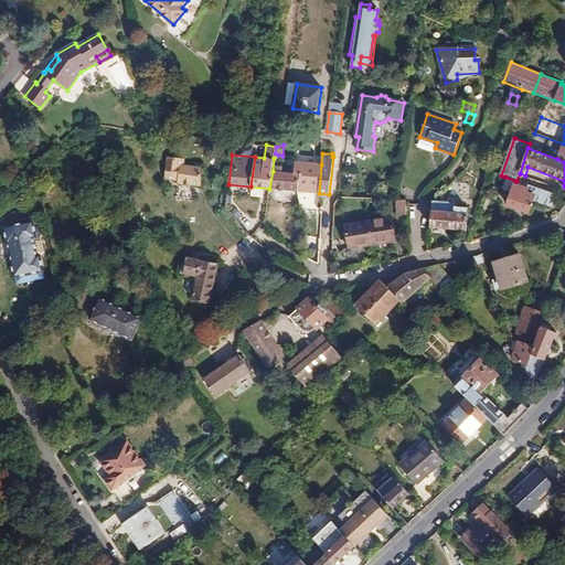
[(166,179),(179,181),(179,183),(201,187),(203,168),(184,166),(184,160),(168,158),(166,179)]
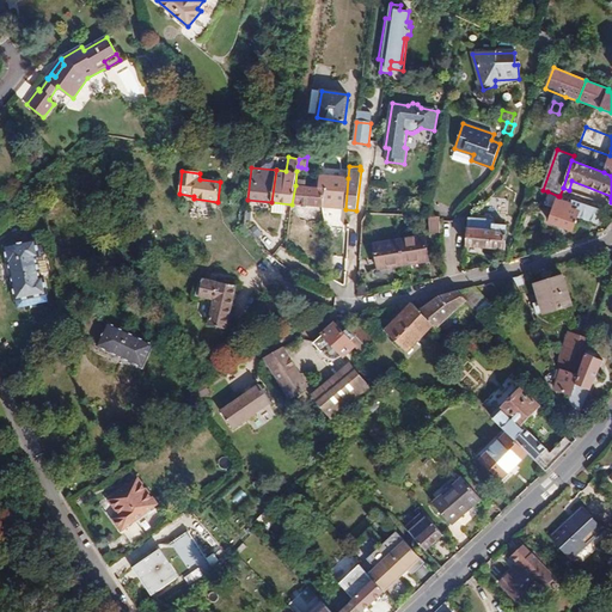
[(323,208),(346,209),(348,178),(320,175),(319,188),(325,189),(323,208)]
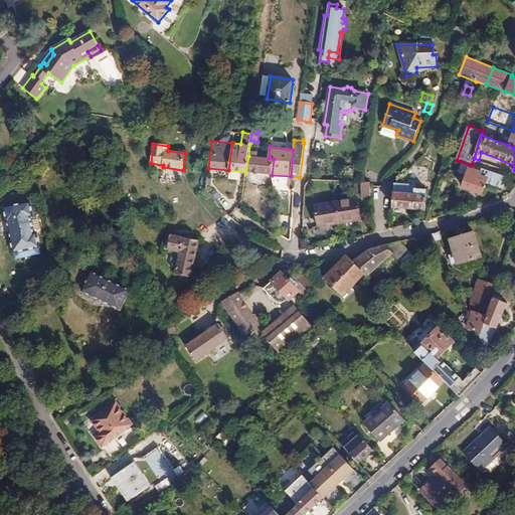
[(250,157),(248,156),(245,172),(272,175),(274,159),(269,158),(258,157),(258,152),(251,152),(250,157)]
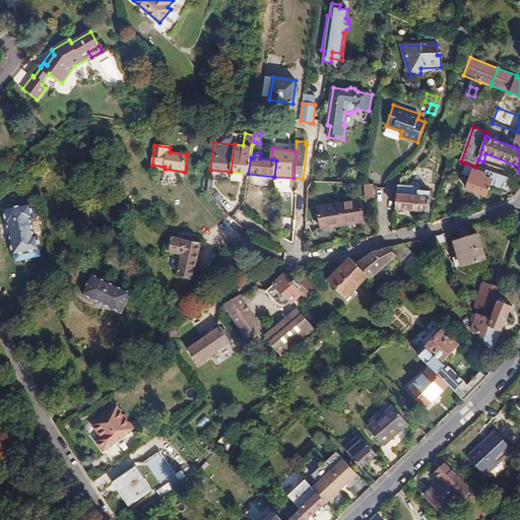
[(474,167),(465,163),(461,175),(471,178),(467,189),(486,196),(491,184),(508,190),(512,178),(488,170),(485,174),(473,170),(474,167)]
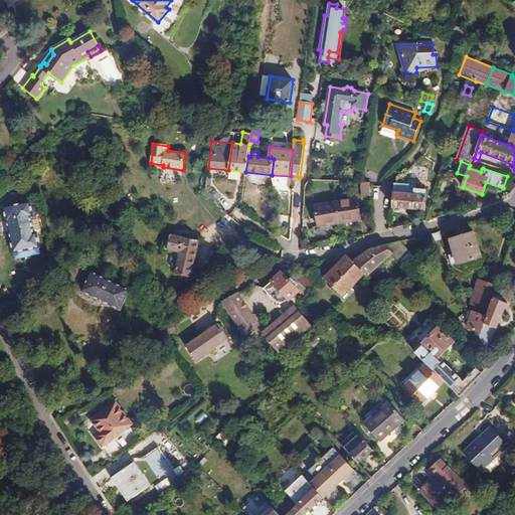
[(361,182),(362,196),(371,196),(370,182),(361,182)]
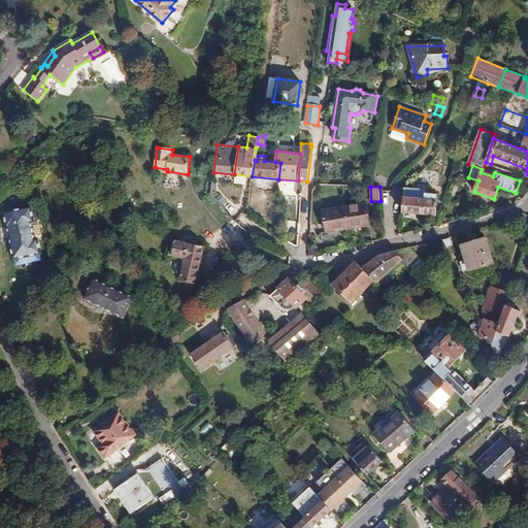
[(425,193),(425,190),(404,188),(404,196),(425,198),(425,193)]
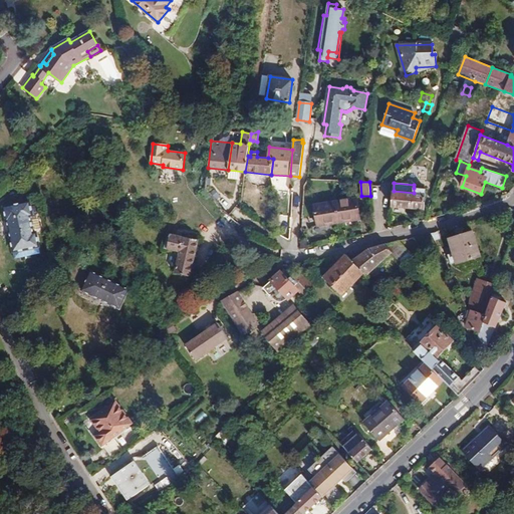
[(414,188),(414,193),(394,191),(392,206),(424,209),(426,189),(414,188)]
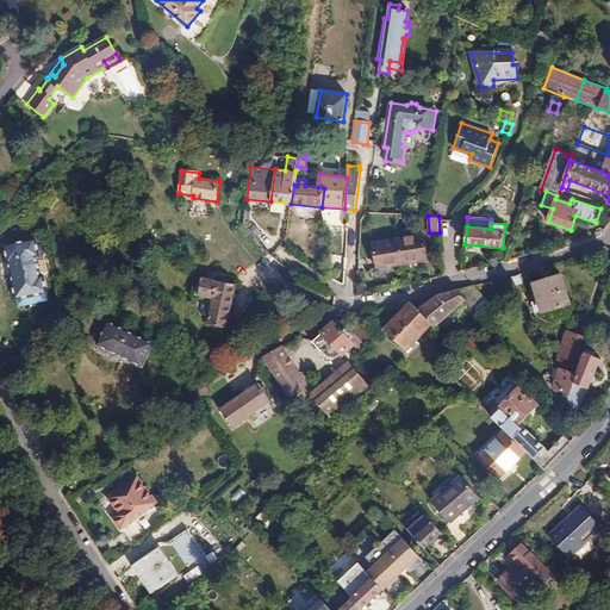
[(254,226),(249,230),(255,236),(259,232),(254,226)]
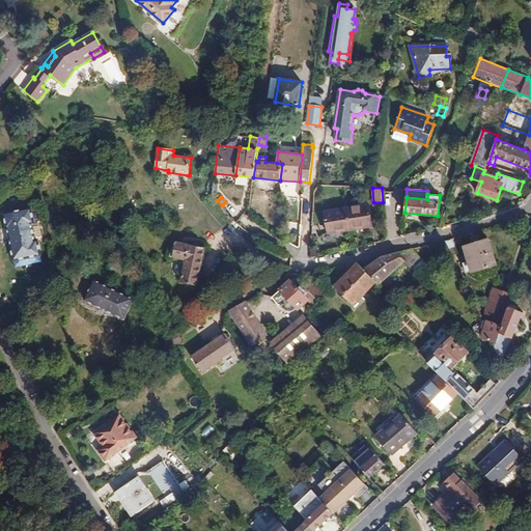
[(372,227),(369,204),(346,208),(351,230),(372,227)]
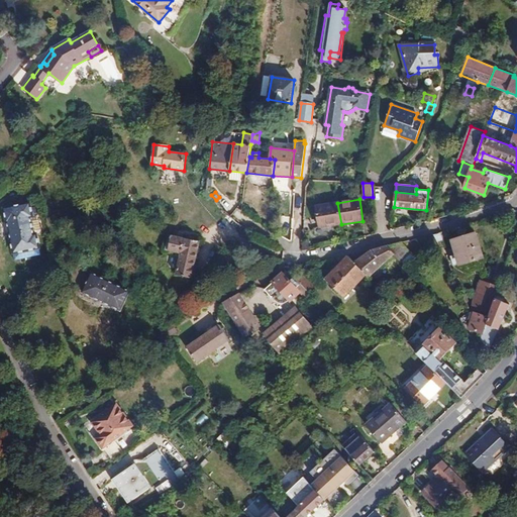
[(4,208),(7,222),(11,239),(10,239),(13,253),(40,248),(37,233),(34,234),(30,217),(33,217),(30,202),(4,208)]
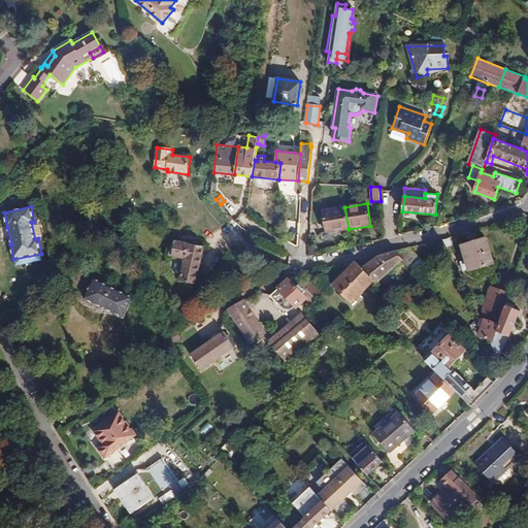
[(323,210),(326,233),(349,229),(344,207),(323,210)]
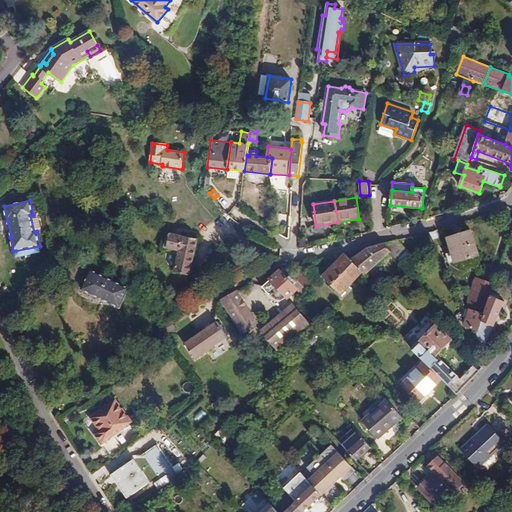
[(433,240),(438,237),(435,230),(429,232),(433,240)]
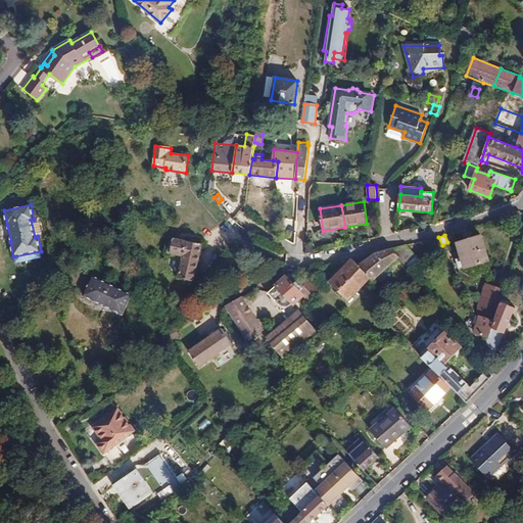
[(460,269),(486,260),(479,236),(457,242),(461,254),(456,256),(460,269)]
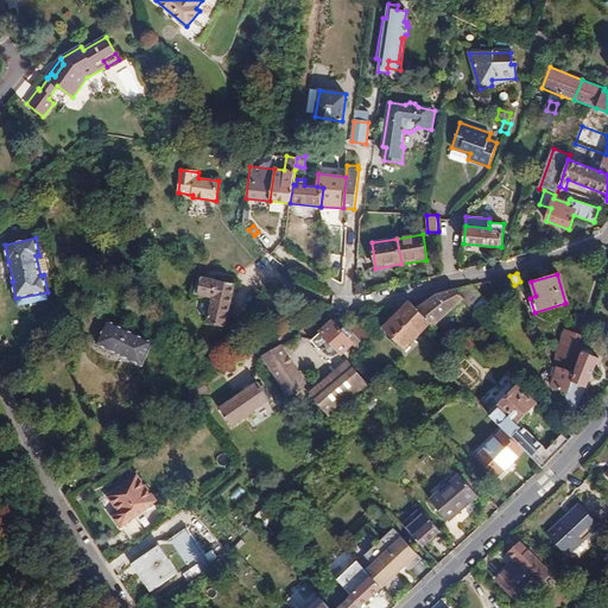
[(225,328),(235,284),(202,276),(197,293),(213,297),(207,323),(225,328)]
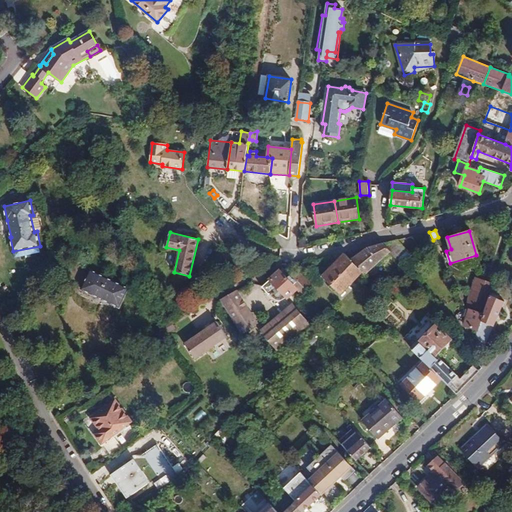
[(403,267),(414,258),(399,240),(384,243),(391,252),(403,267)]
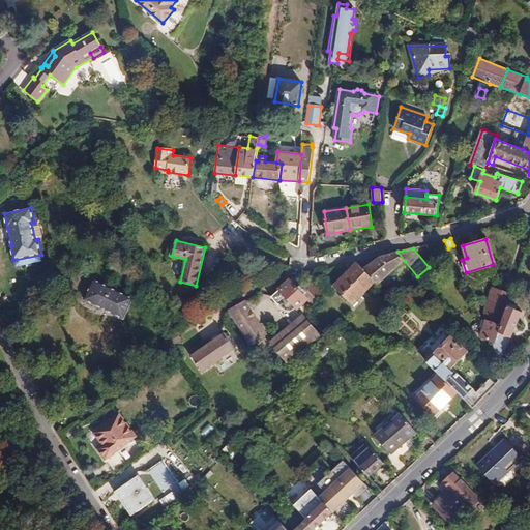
[(378,285),(405,261),(398,252),(396,252),(380,256),(362,269),(376,282),(378,285)]
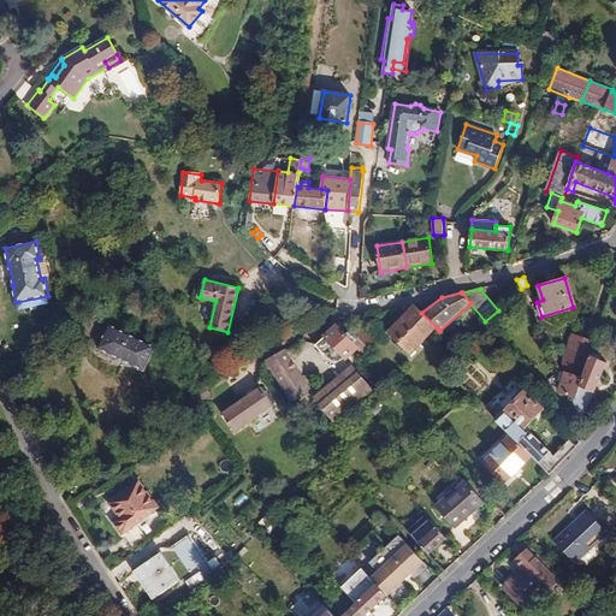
[(388,332),(410,355),(437,327),(421,313),(414,306),(388,332)]
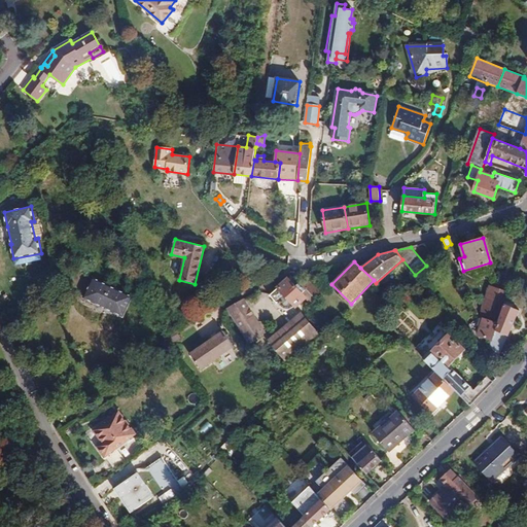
[(288,279),(270,295),(277,303),(282,307),(284,309),(287,310),(290,309),(295,306),(295,307),(306,297),(302,294),(305,291),(300,286),(303,284),(301,282),(294,275),(291,276),(288,279)]
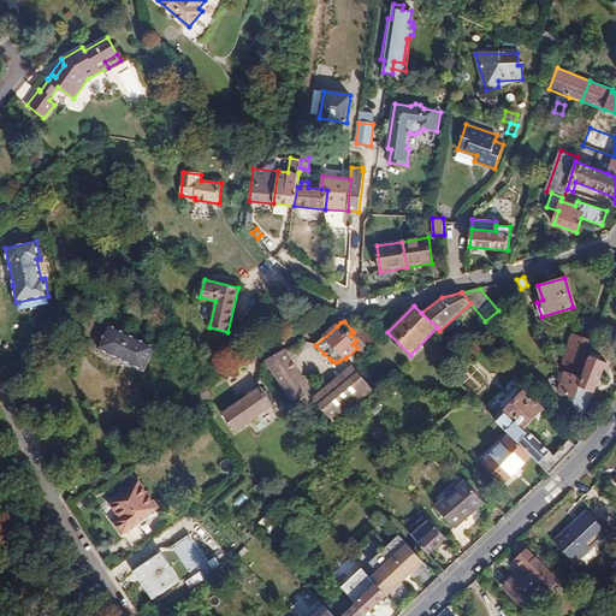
[(359,323),(351,330),(354,332),(359,338),(371,351),(378,344),(359,323)]
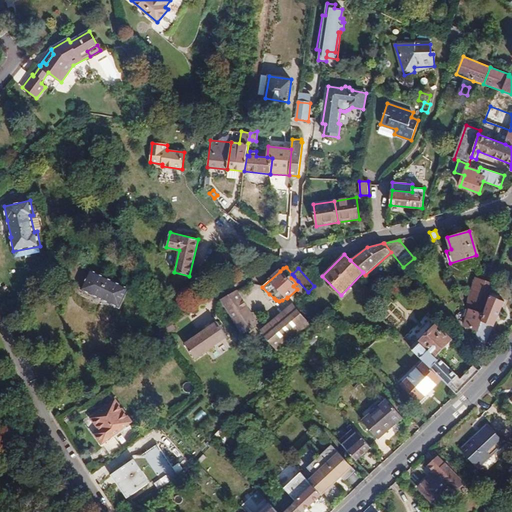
[(394,277),(398,281),(408,272),(404,268),(394,277)]
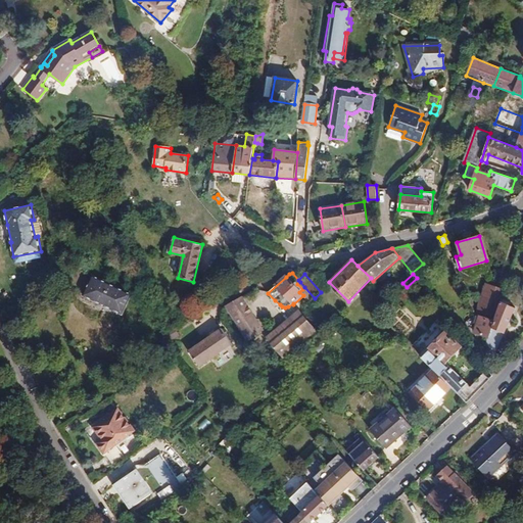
[(132,294),(92,276),(83,296),(123,315),(132,294)]
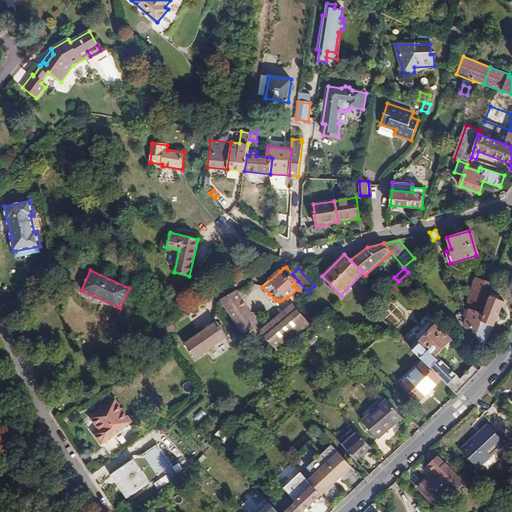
[(494,284),(475,277),(471,289),(490,295),(494,284)]
